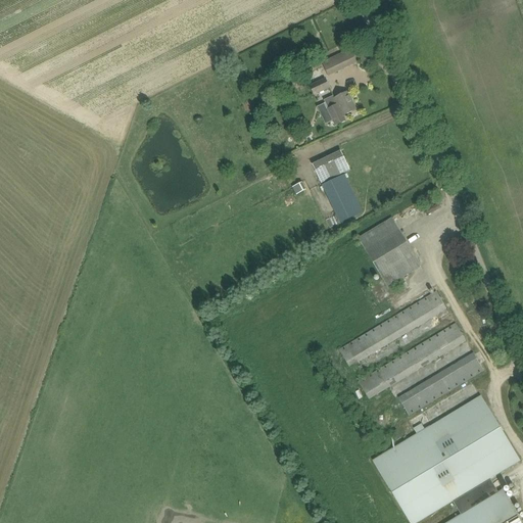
[(328,75),(346,65),(355,60),(350,50),(323,63),(328,75)]
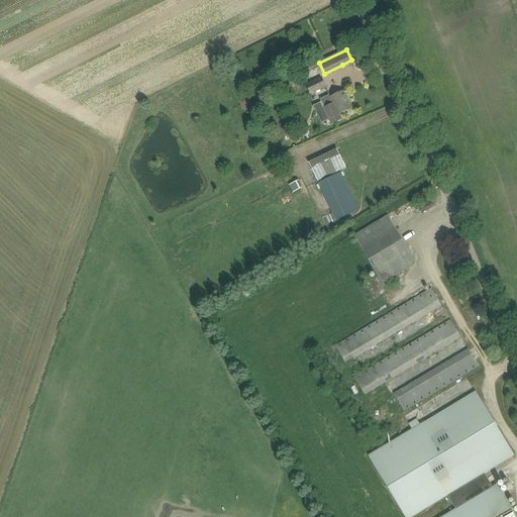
[(306,85),(310,94),(326,86),(322,78),(306,85)]
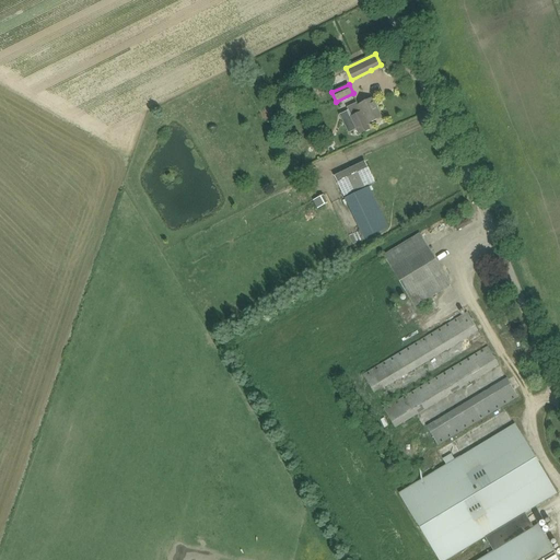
[(382,117),(373,98),(358,105),(357,103),(347,107),(351,116),(350,116),(359,135),(371,129),(369,124),(382,117)]
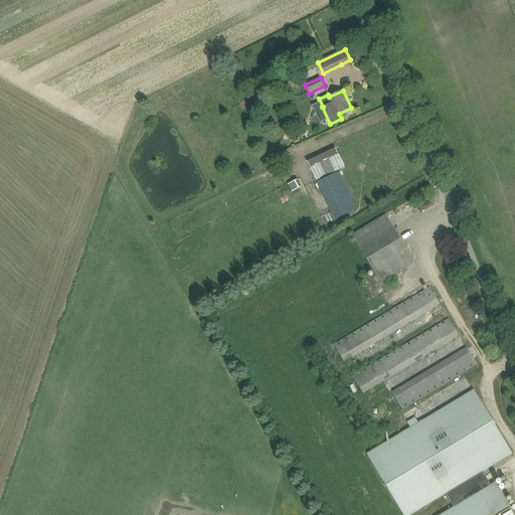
[(307,161),(317,181),(345,167),(336,148),(307,161)]
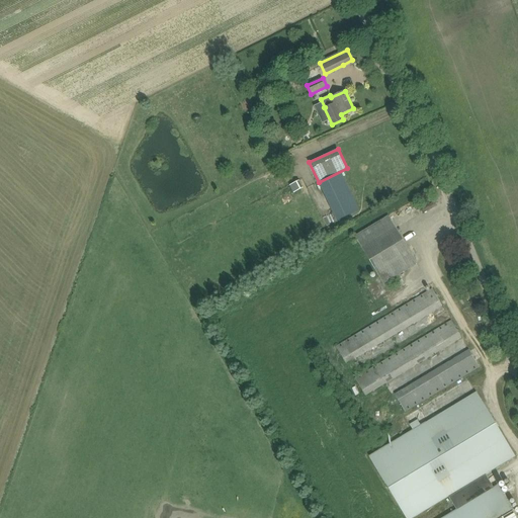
[(320,184),(337,222),(359,211),(341,174),(320,184)]
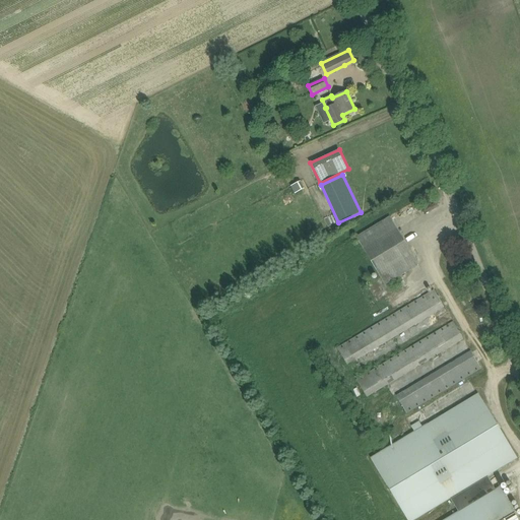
[(390,217),(356,238),(385,284),(418,264),(390,217)]
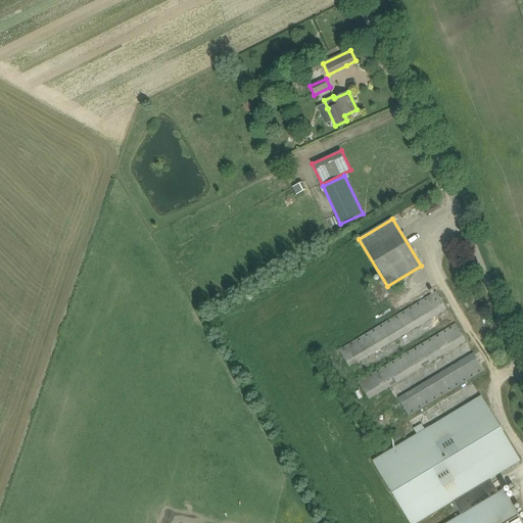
[(350,367),(446,308),(441,299),(442,299),(441,297),(440,298),(437,292),(340,350),(350,367)]
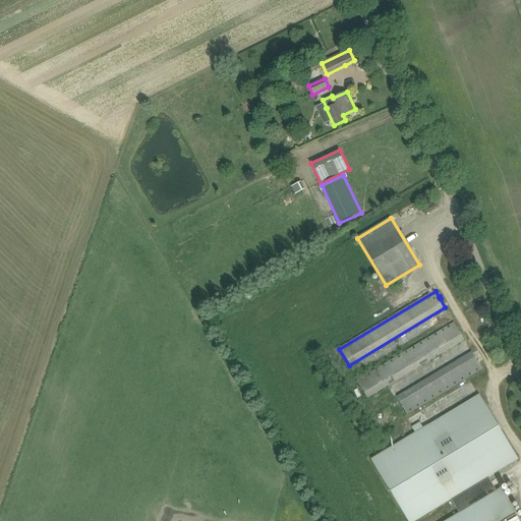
[(367,397),(464,339),(461,333),(462,333),(461,332),(460,332),(455,323),(358,381),(367,397)]
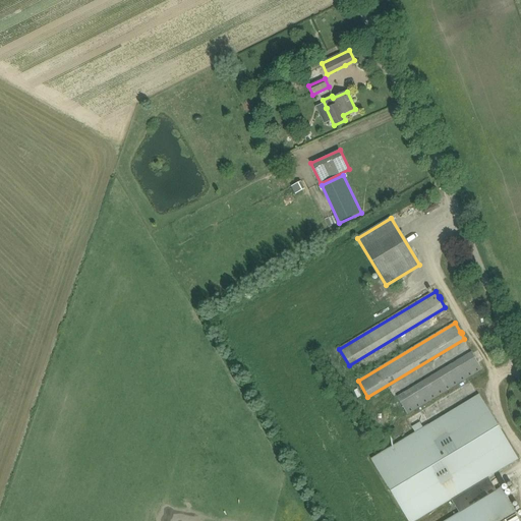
[(408,413),(482,369),(479,363),(478,361),(478,362),(472,353),(399,398),(408,413)]
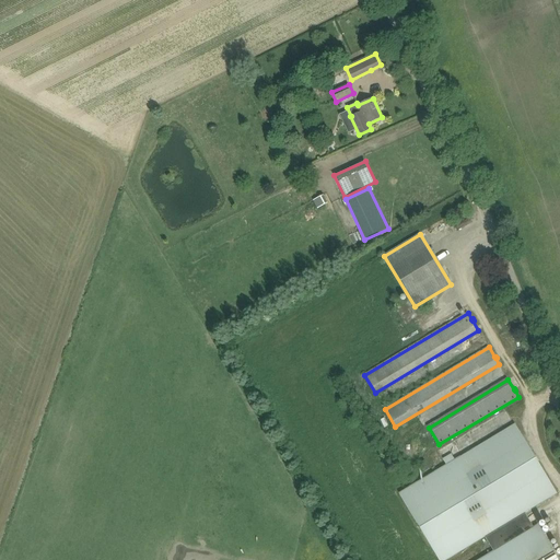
[(534,527),(525,513),(556,494),(514,424),(455,461),(451,454),(443,458),(446,465),(399,493),(439,559),(446,559),(486,537),(494,551),(479,559),(559,559),(538,525),(534,527)]
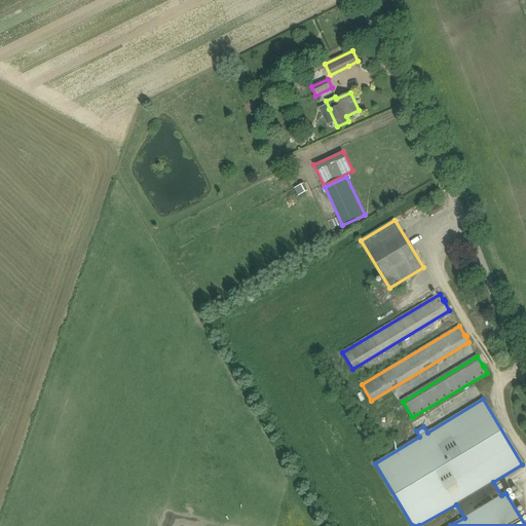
[(411,425),(406,427),(411,438),(416,436),(411,425)]
